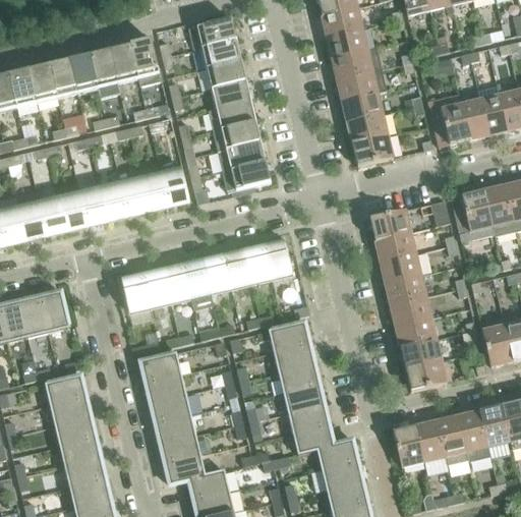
[(317,0),(322,16),(357,8),(355,0),(317,0)]
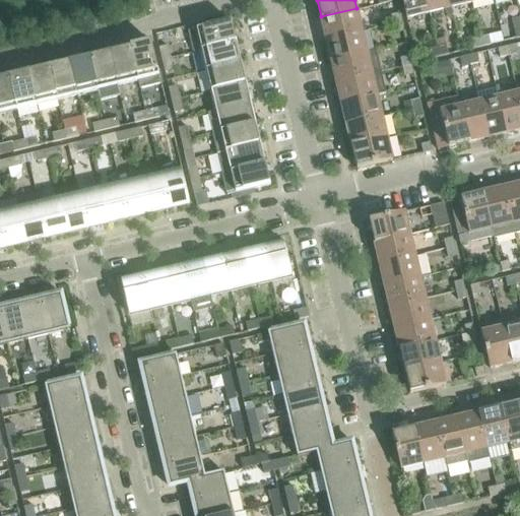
[(402,0),(406,16),(429,10),(426,0),(402,0)]
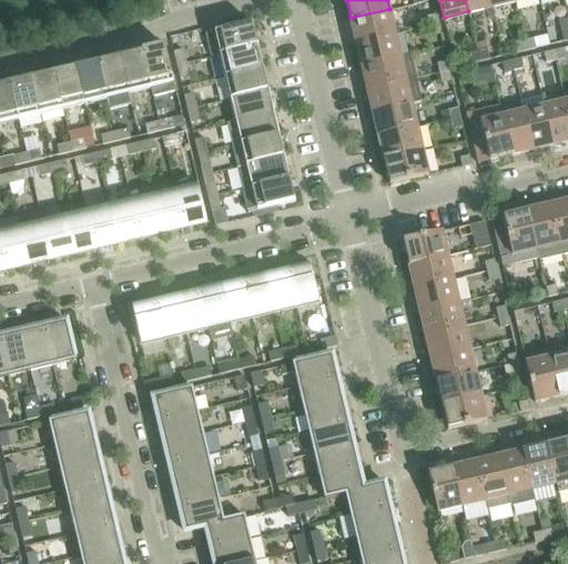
[(465,0),(468,11),(492,6),(490,0),(465,0)]
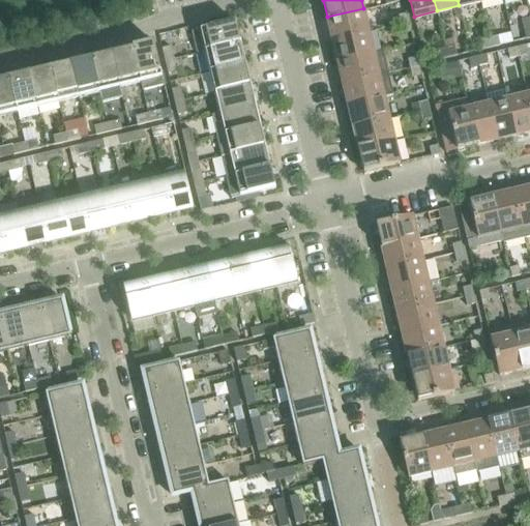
[(363,8),(327,17),(332,38),(369,30),(363,8)]
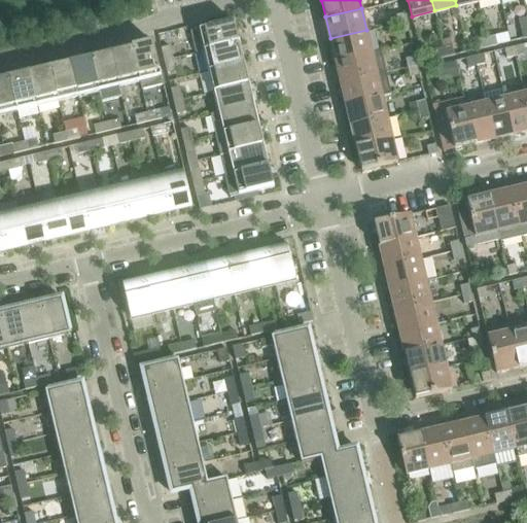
[(405,11),(395,13),(397,23),(407,20),(405,11)]
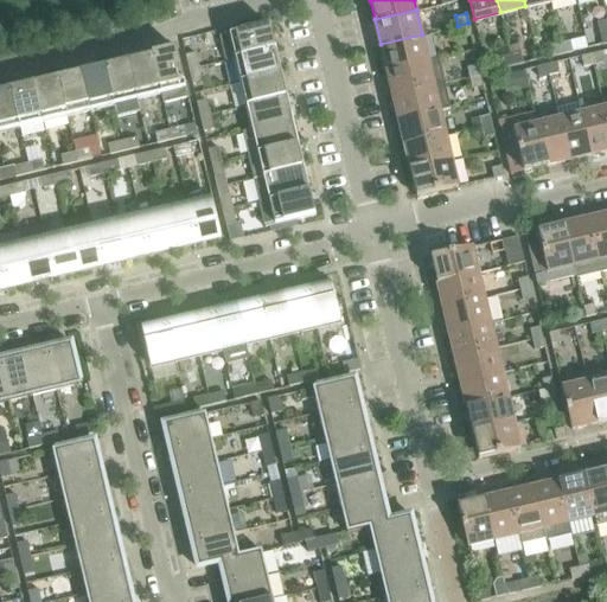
[(270,21),(219,33),(225,59),(235,57),(276,46),(270,21)]
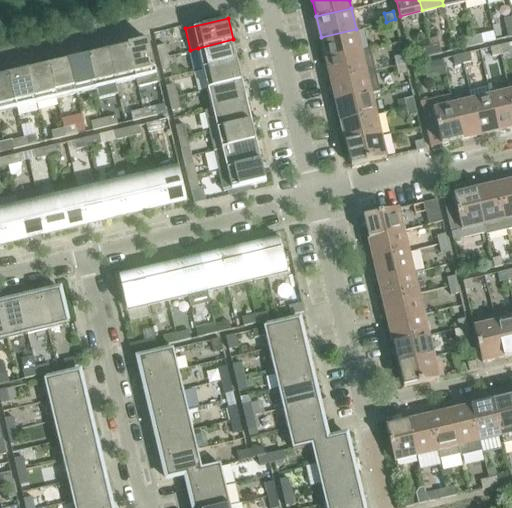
[(395,19),(386,22),(388,32),(397,30),(395,19)]
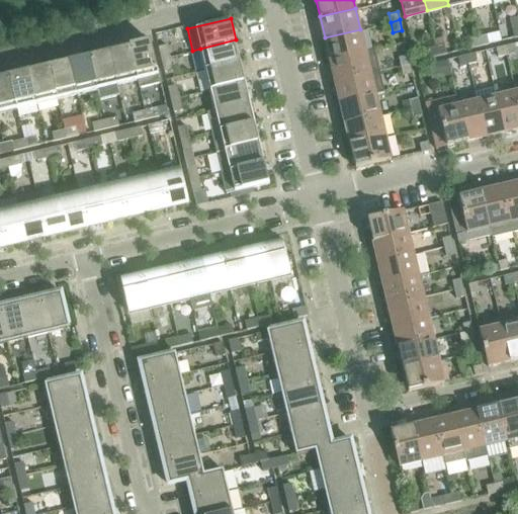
[(360,29),(325,37),(330,59),(365,51),(360,29)]
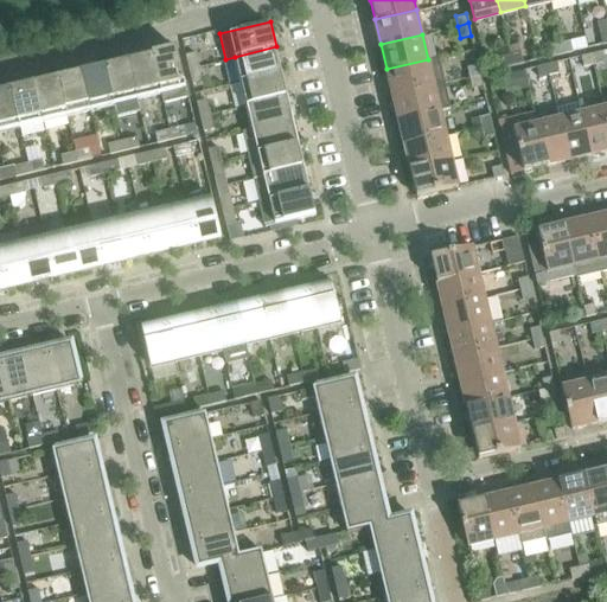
[(560,40),(562,51),(573,49),(570,38),(560,40)]
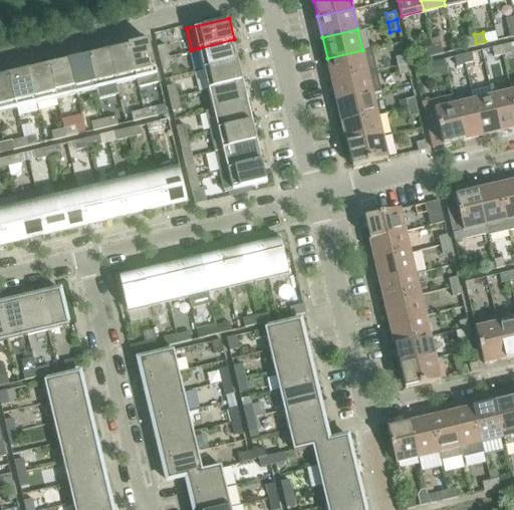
[(474,34),(466,36),(468,45),(476,43),(474,34)]
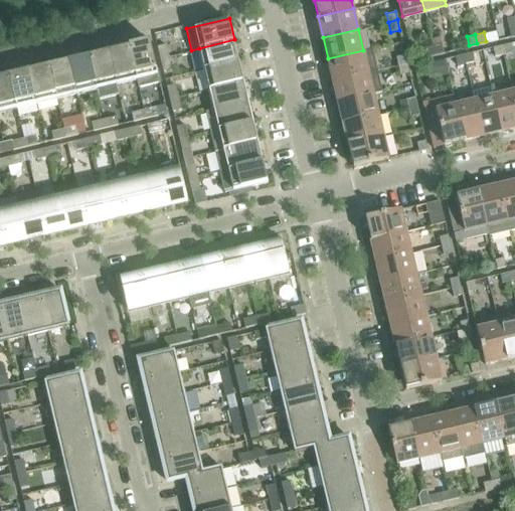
[(150,37),(129,42),(137,78),(139,86),(160,80),(150,37)]
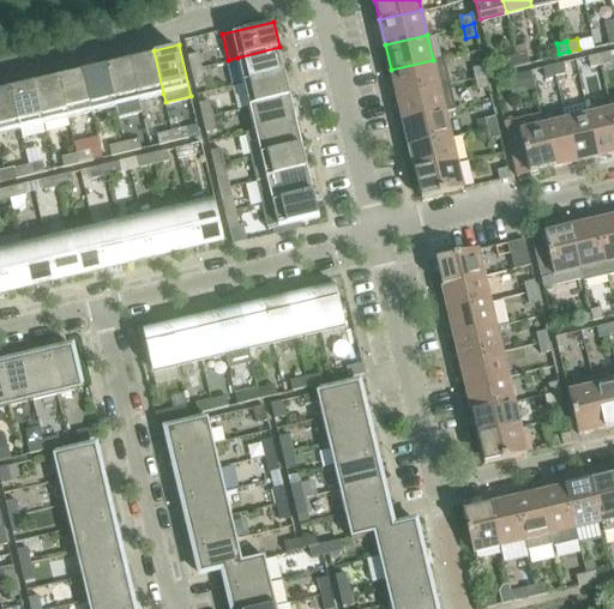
[(280,47),(238,58),(244,80),(286,71),(280,47)]
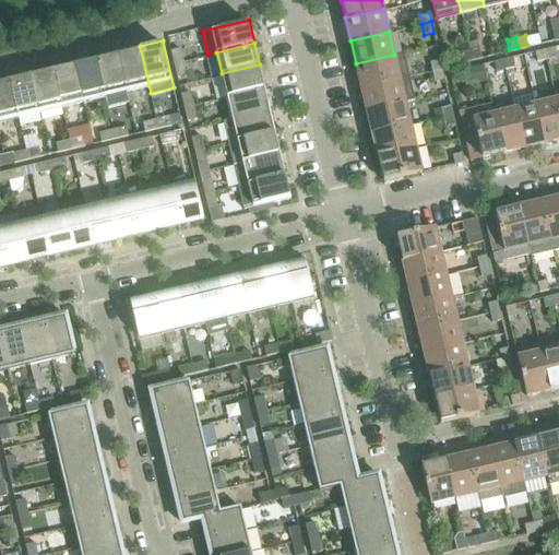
[(140,46),(118,51),(127,90),(149,85),(140,46)]
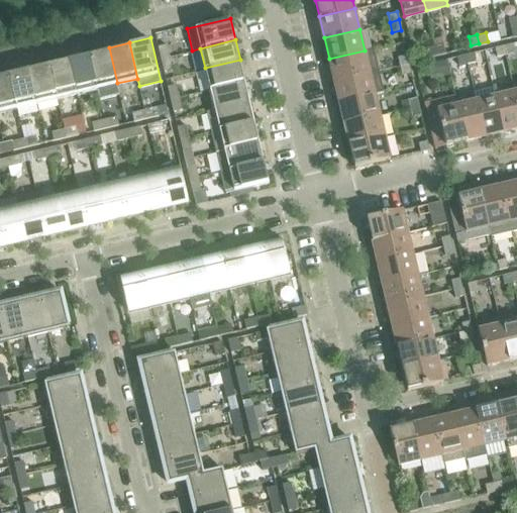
[(434,44),(436,54),(445,52),(443,42),(434,44)]
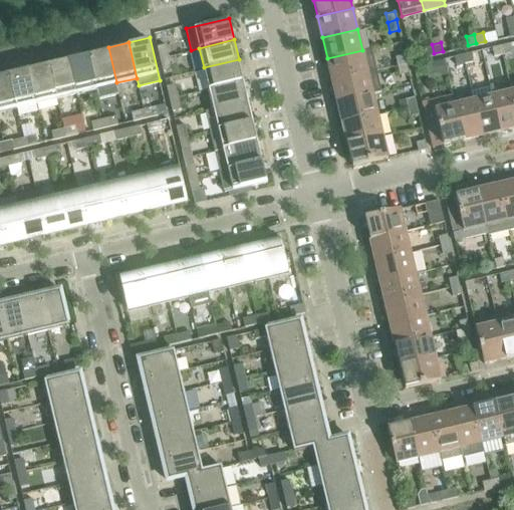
[(509,42),(500,44),(502,53),(511,50),(509,42)]
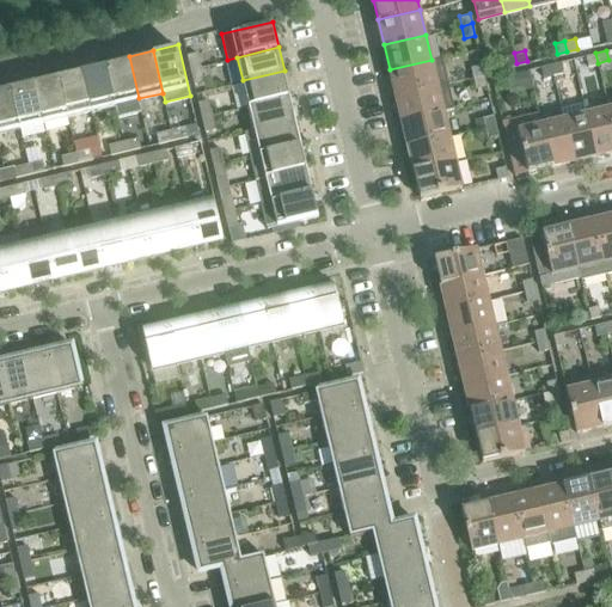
[(197,51),(187,54),(190,68),(201,66),(197,51)]
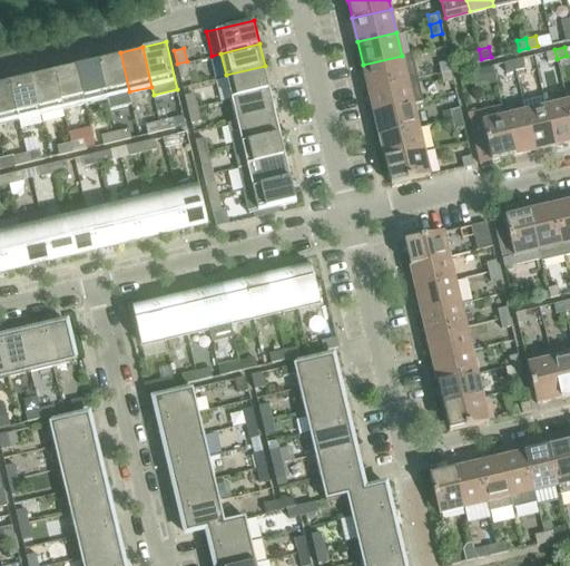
[(479,49),(470,51),(472,61),(481,59),(479,49)]
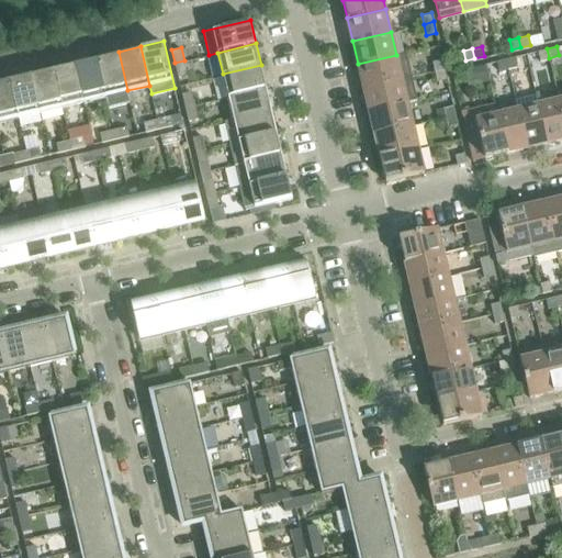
[(547,48),(538,51),(540,60),(549,58),(547,48)]
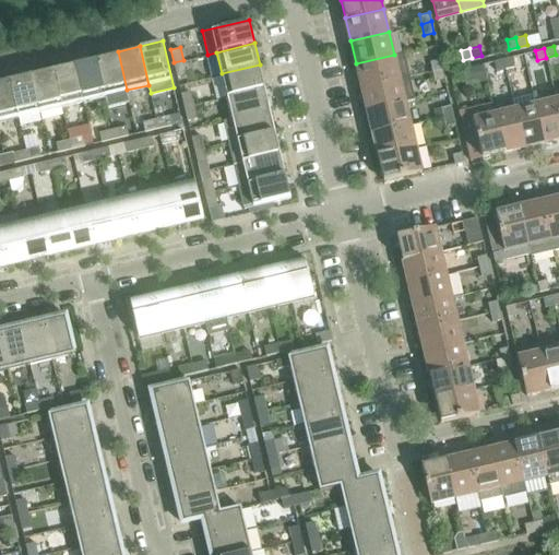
[(118,51),(96,57),(105,95),(107,106),(129,101),(127,90),(118,51)]
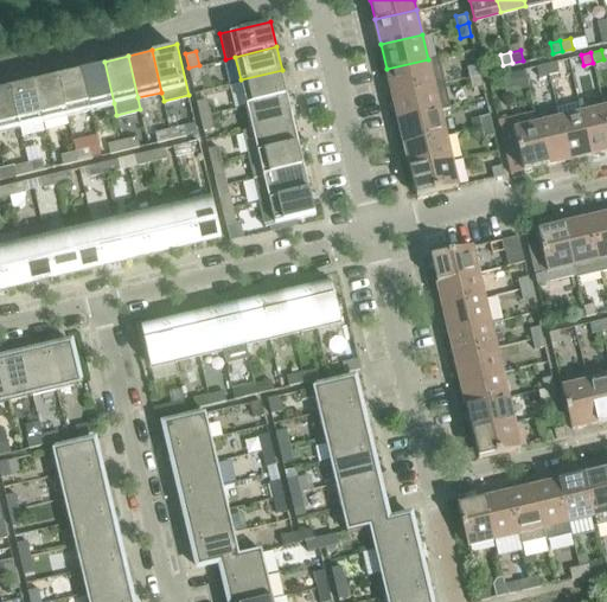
[(428,59),(387,69),(393,94),(445,81),(439,56),(428,59)]
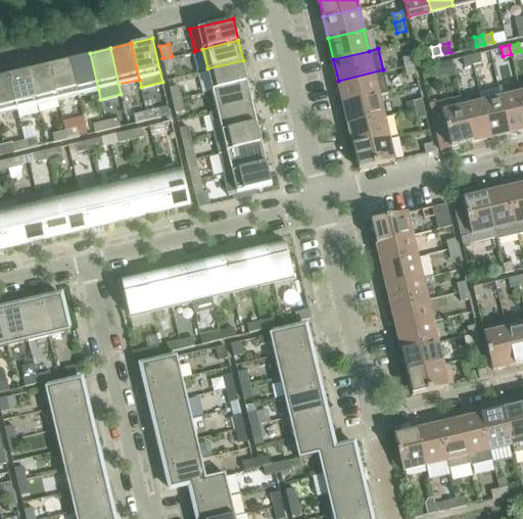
[(471,54),(473,62),(482,60),(479,52),(471,54)]
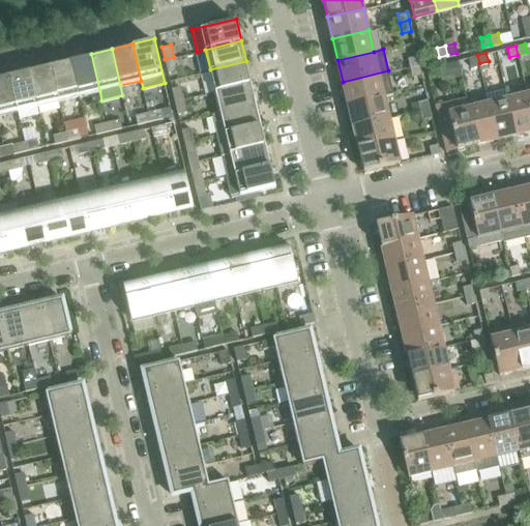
[(91,54),(70,58),(79,95),(99,90),(91,54)]
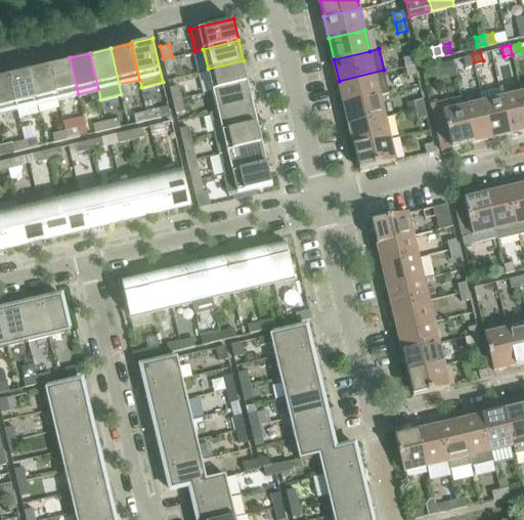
[(412,54),(403,56),(405,66),(415,63),(412,54)]
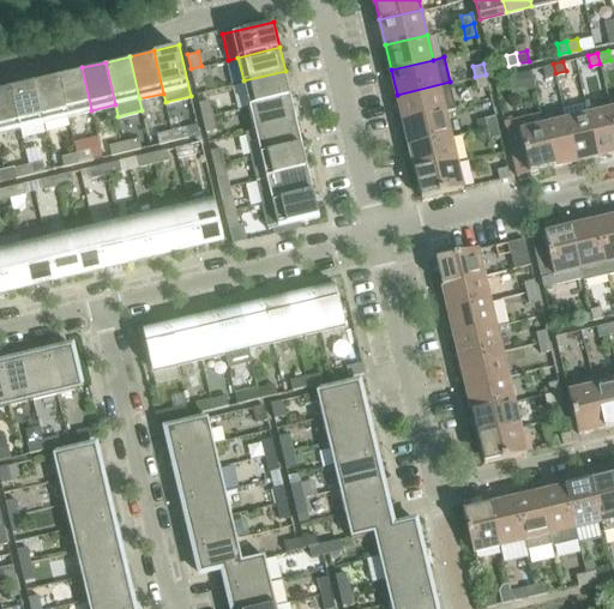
[(553,64),(543,66),(546,76),(555,73),(553,64)]
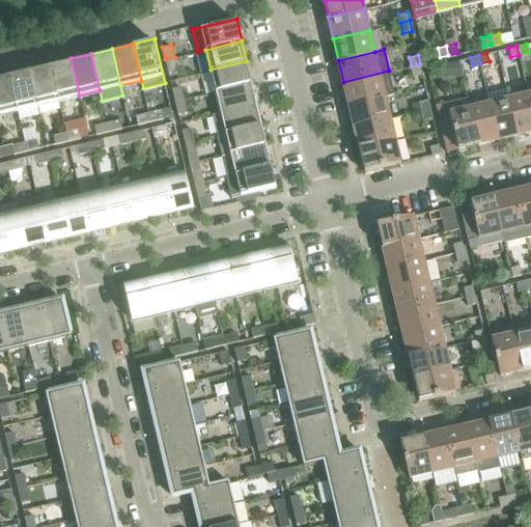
[(174,57),(165,59),(168,72),(177,70),(174,57)]
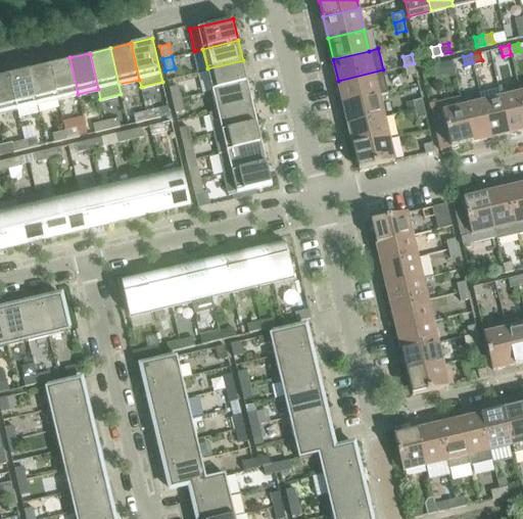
[(69,57),(49,62),(57,98),(78,94),(69,57)]
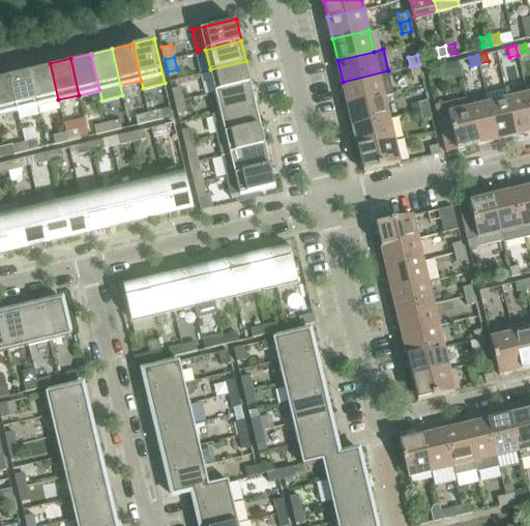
[(458,59),(439,63),(442,78),(461,74),(458,59)]
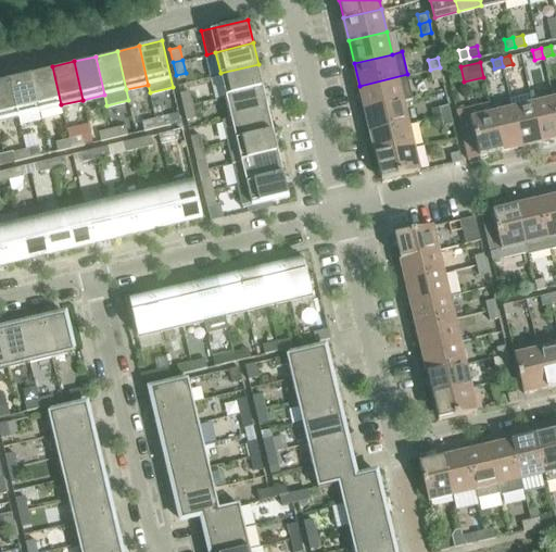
[(258,64),(220,73),(226,95),(264,86),(258,64)]
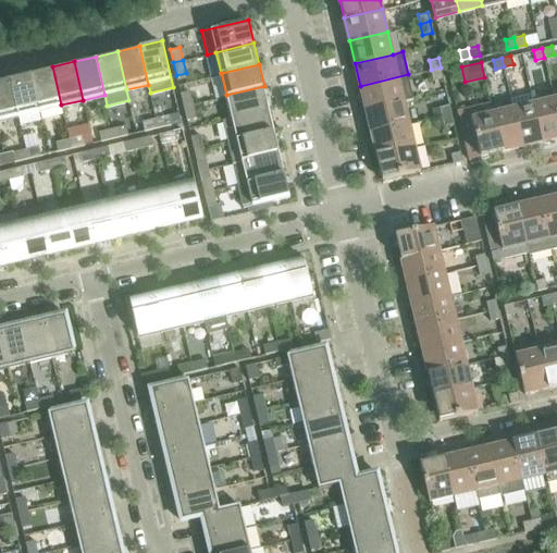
[(52,66),(31,72),(39,110),(61,105),(52,66)]
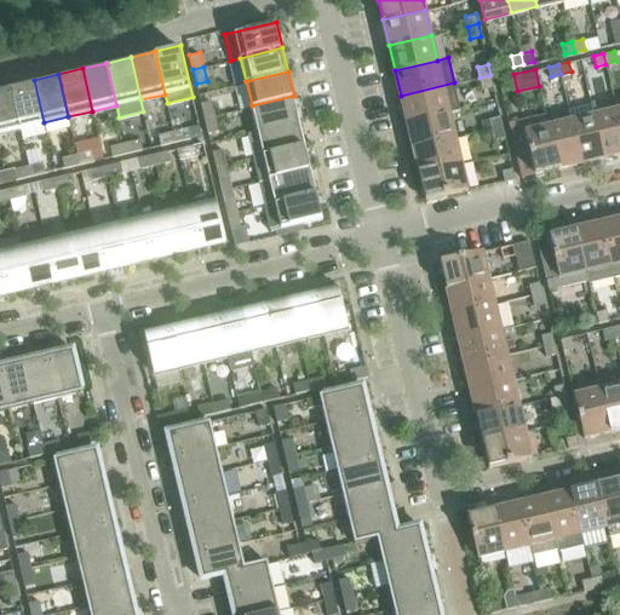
[(491,75),(480,78),(482,87),(493,85),(491,75)]
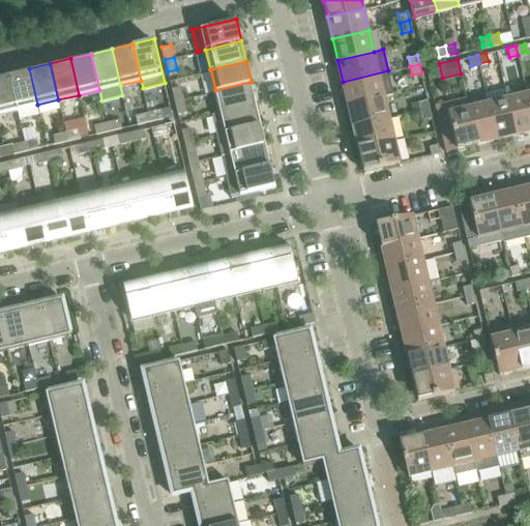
[(29,68),(8,74),(17,110),(37,105),(29,68)]
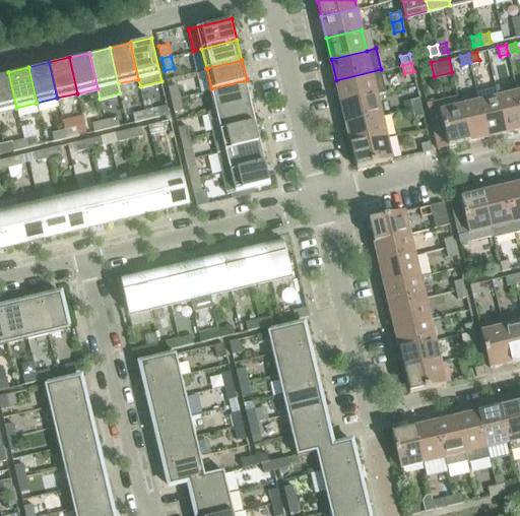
[(381,69),(336,80),(341,102),(377,93),(386,91),(381,69)]
